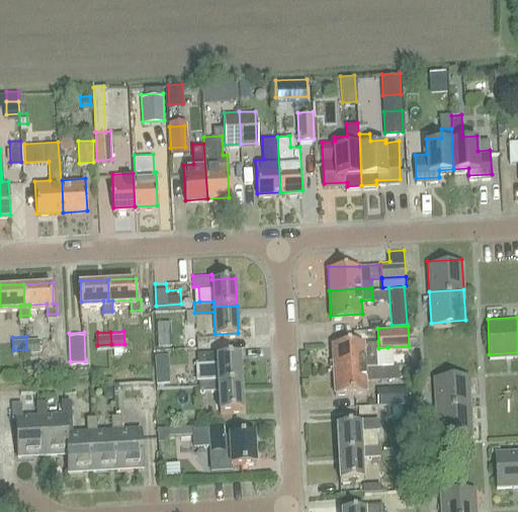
[(39,336),(26,336),(26,349),(40,348),(39,336)]
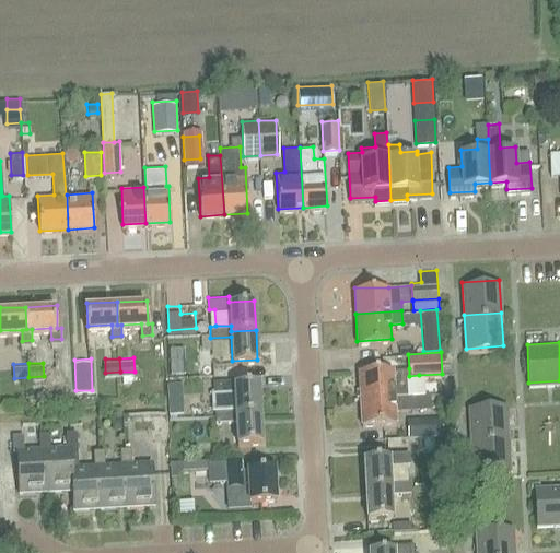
[(420,391),(419,375),(409,376),(409,368),(392,369),(392,367),(358,368),(360,396),(420,391)]
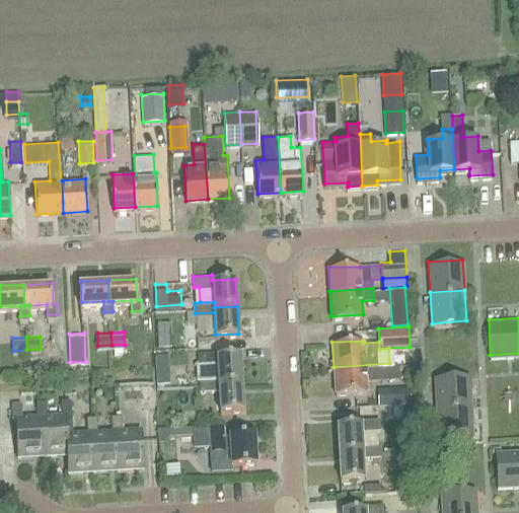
[(218,382),(240,381),(239,354),(216,355),(216,350),(197,351),(198,362),(203,362),(204,378),(218,377),(218,382)]
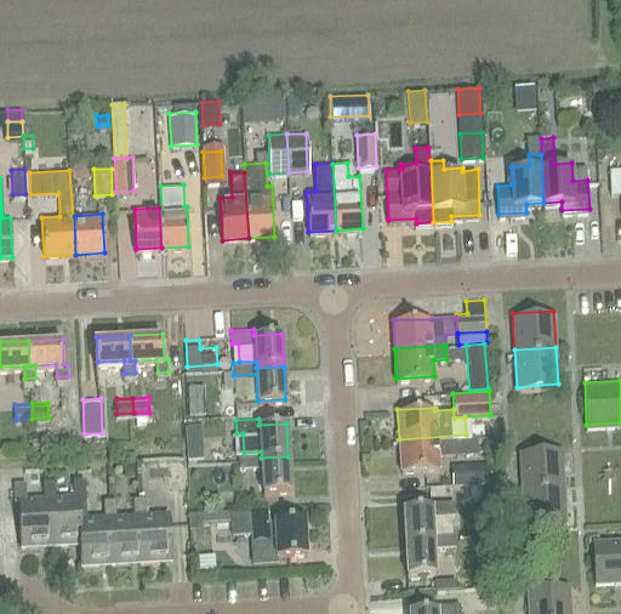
[(201,421),(186,422),(188,455),(204,455),(201,421)]
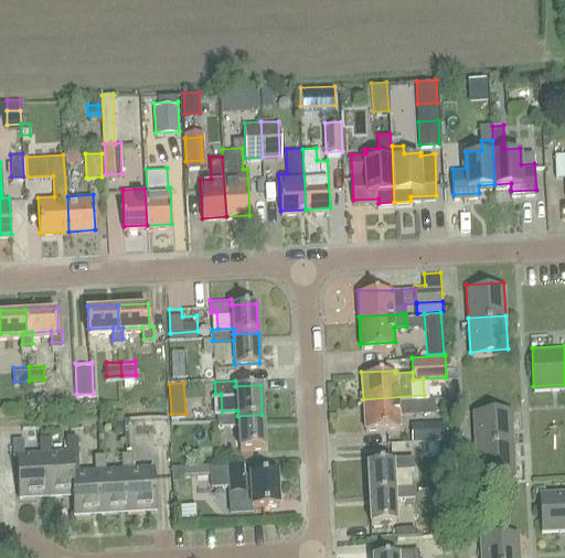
[(434,396),(397,398),(363,399),(364,427),(397,426),(397,411),(435,409),(434,396)]
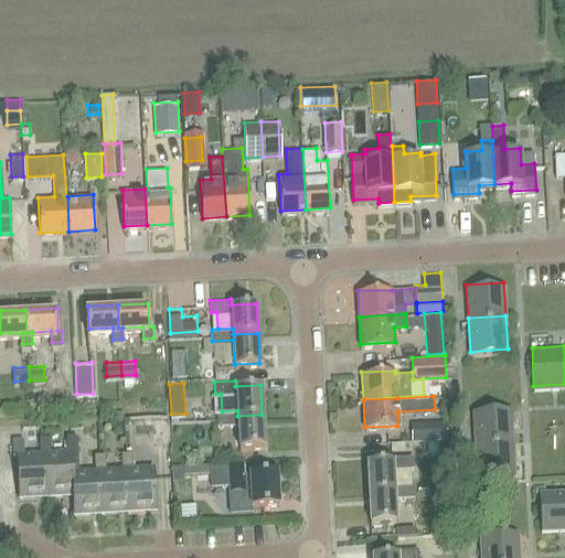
[(512,406),(473,408),(476,441),(513,439),(512,406)]
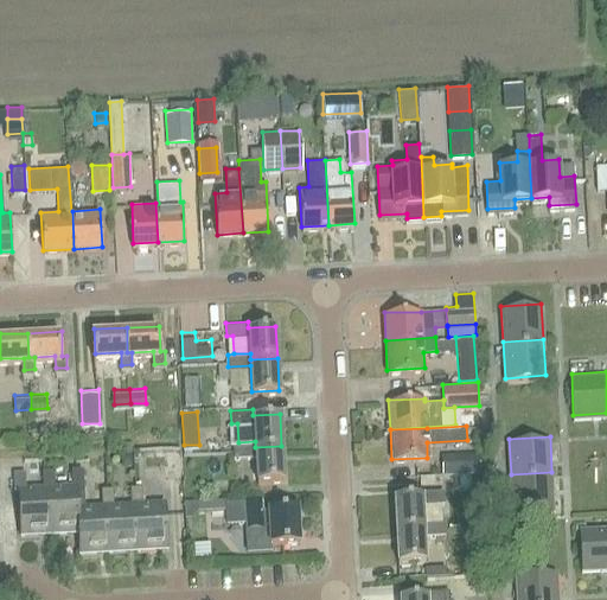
[(283,478),(281,446),(255,447),(255,441),(238,442),(231,442),(232,455),(255,454),(256,479),(283,478)]
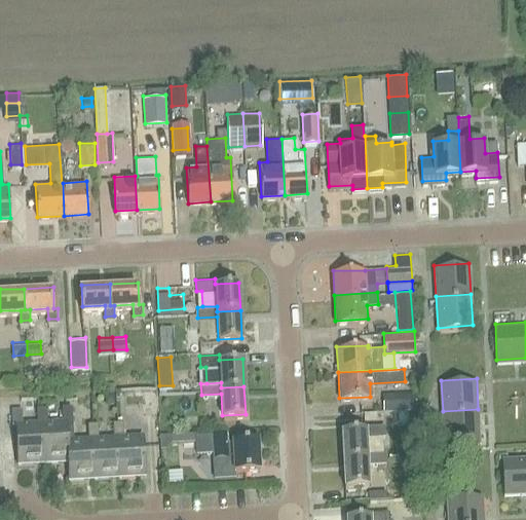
[(414,388),(381,391),(382,408),(415,406),(414,388)]
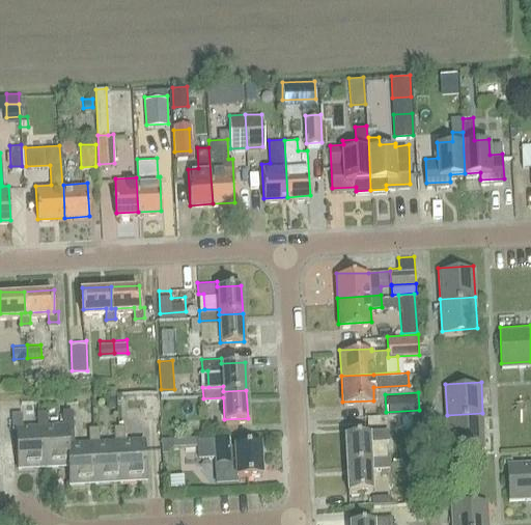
[(110,406),(115,405),(114,395),(105,396),(105,402),(110,406)]
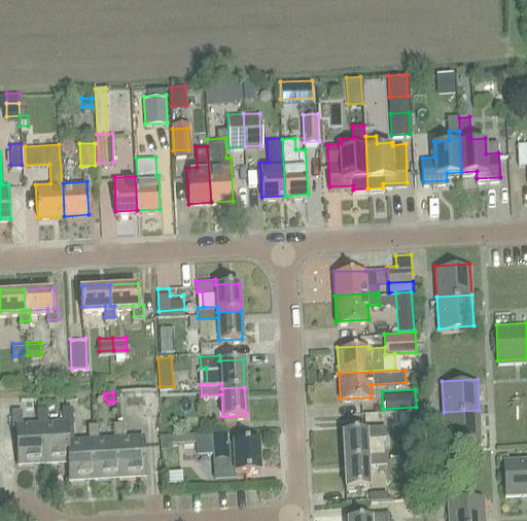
[(69,477),(95,476),(93,436),(89,436),(73,437),(72,404),(62,405),(63,419),(66,419),(68,459),(69,477)]
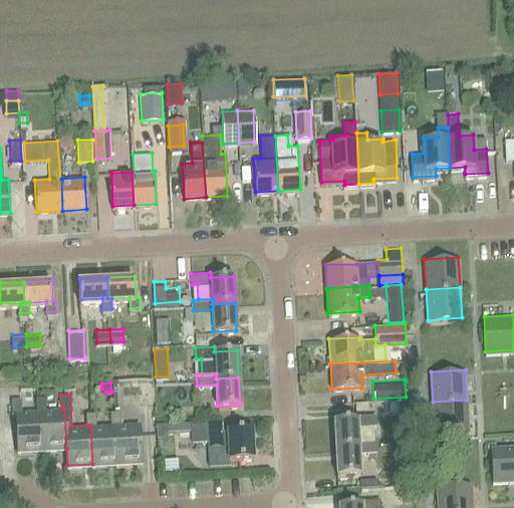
[(46,396),(36,396),(36,410),(40,410),(42,449),(66,448),(64,409),(61,409),(46,410),(46,396)]
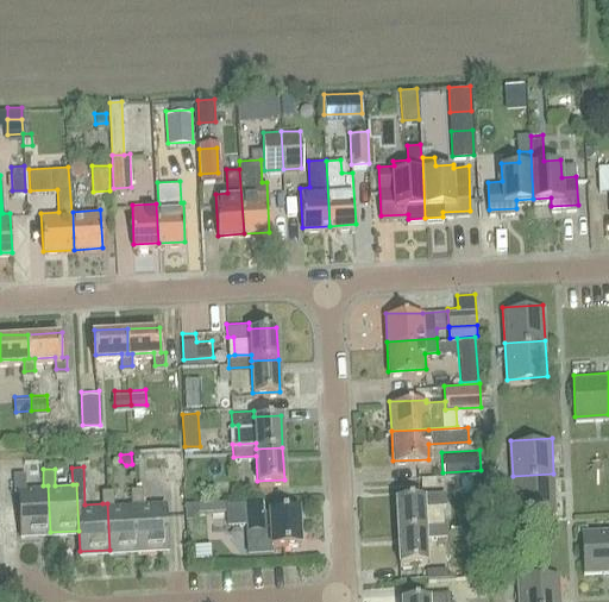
[(48,486),(43,486),(25,487),(25,470),(14,470),(14,489),(19,489),(19,493),(22,533),(50,532),(48,486)]
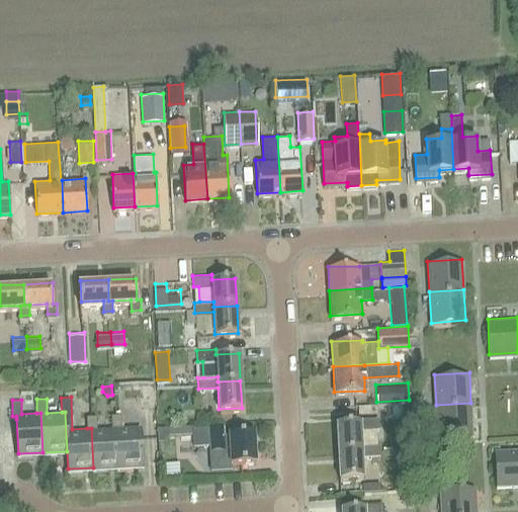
[(470,403),(436,405),(437,436),(472,434),(470,403)]
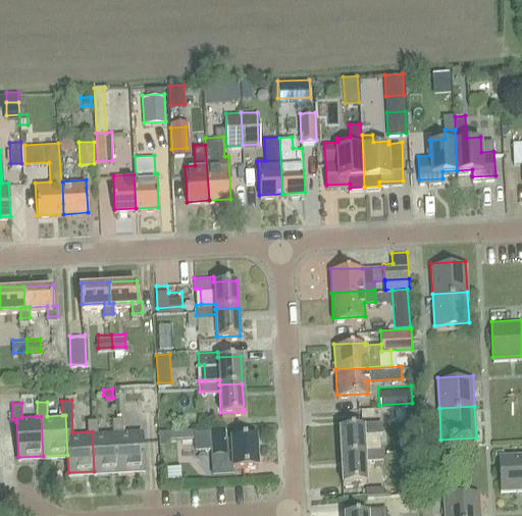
[(122,416),(113,416),(113,430),(116,430),(118,470),(144,469),(142,429),(122,429),(122,416)]
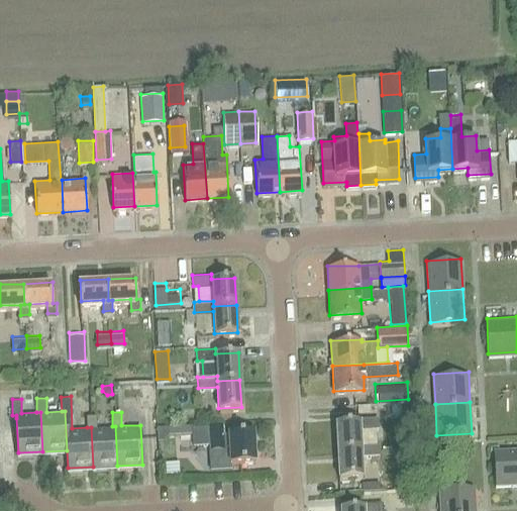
[(97,413),(86,413),(87,427),(91,427),(93,467),(117,466),(115,426),(112,426),(98,427),(97,413)]
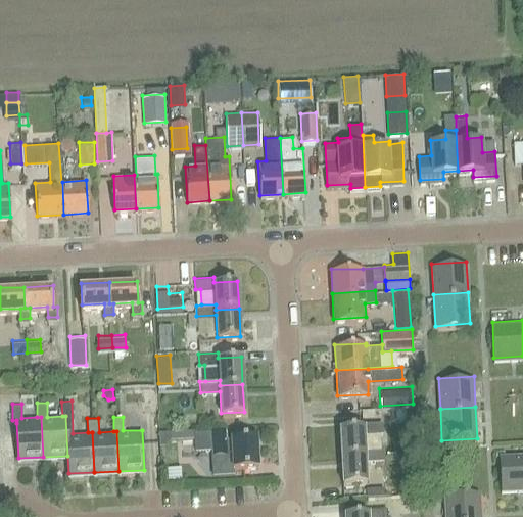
[(364,426),(340,427),(341,455),(365,454),(364,448),(364,432),(383,431),(382,419),(363,420),(364,426)]
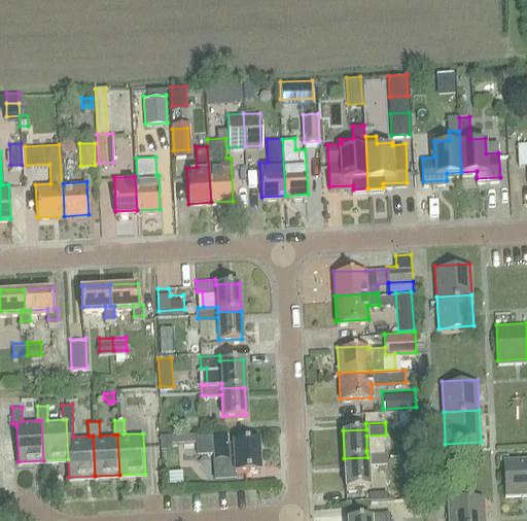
[(217,428),(159,432),(160,447),(165,446),(171,440),(196,439),(196,435),(212,433),(218,433),(217,428)]
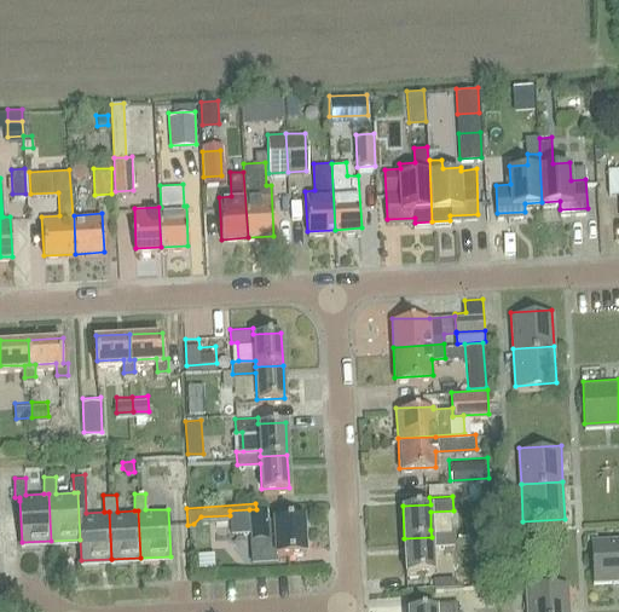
[(266,519),(266,508),(256,509),(249,509),(250,535),(253,560),(277,559),(277,553),(305,550),(302,514),(272,517),(272,519),(266,519)]
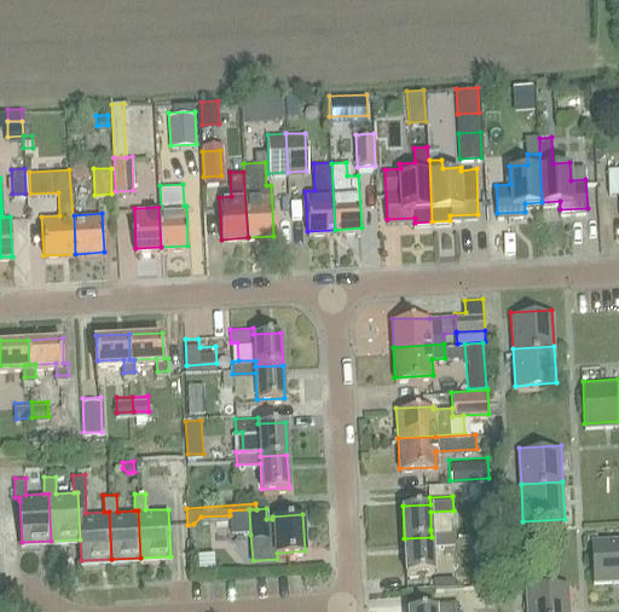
[(250,530),(249,509),(230,511),(230,515),(231,531),(250,530)]
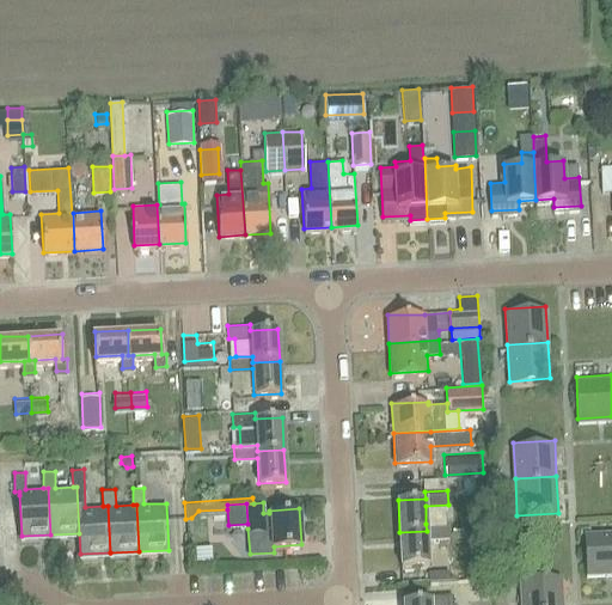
[(484,514),(467,515),(469,527),(484,527),(484,514)]
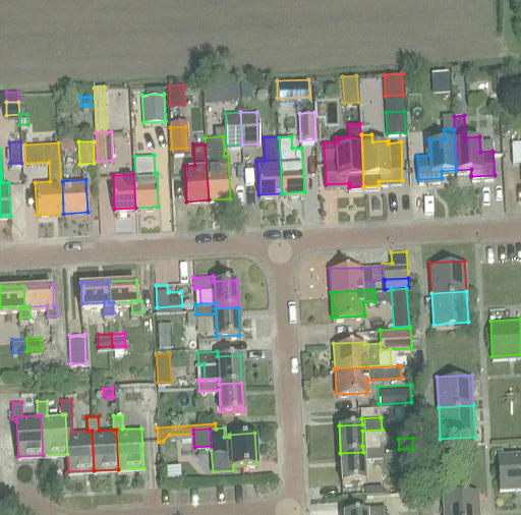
[(363,452),(340,453),(341,480),(364,479),(363,458),(383,457),(382,445),(362,446),(363,452)]
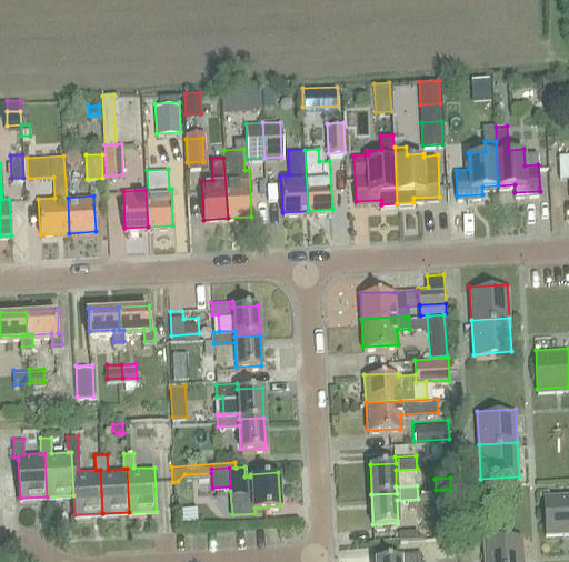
[(568,491),(543,493),(546,531),(568,529),(568,491)]
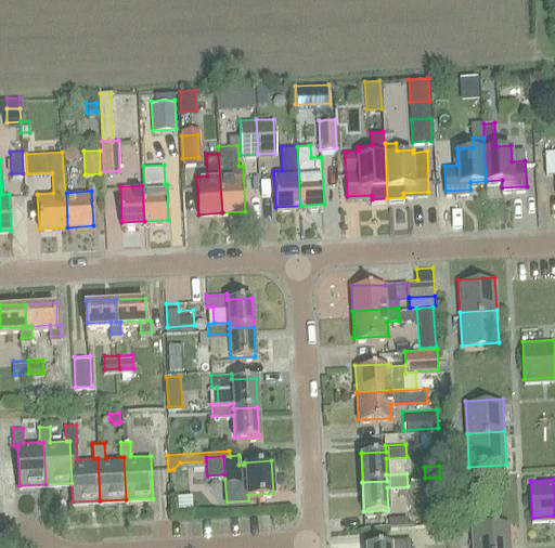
[(441,501),(422,504),(423,519),(442,518),(441,501)]
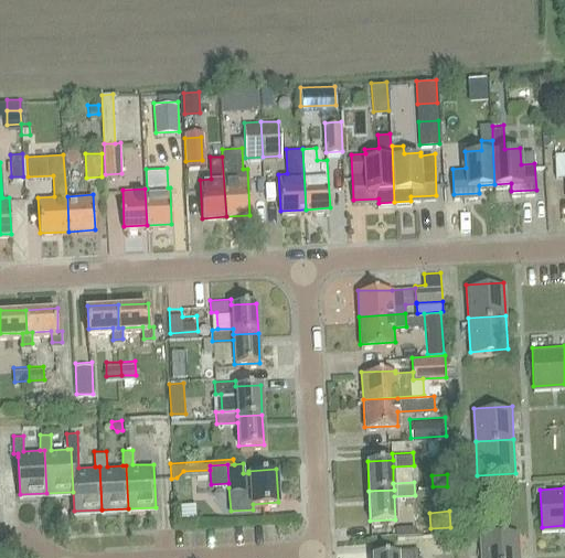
[(520,557),(519,528),(480,530),(481,557),(520,557)]
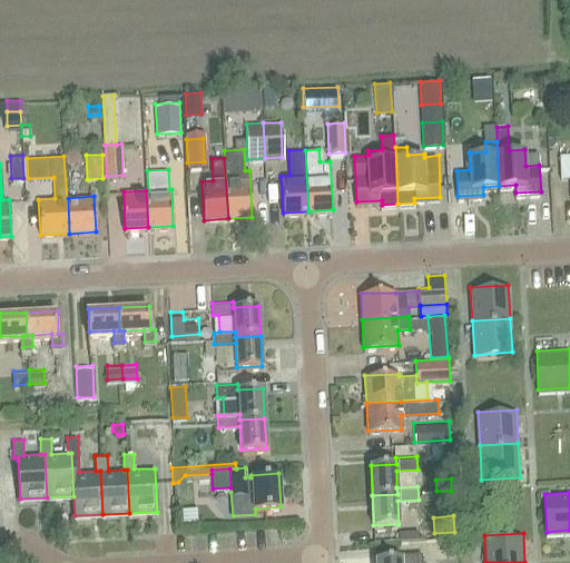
[(401,557),(375,559),(375,562),(419,562),(422,562),(422,551),(400,552),(401,557)]
